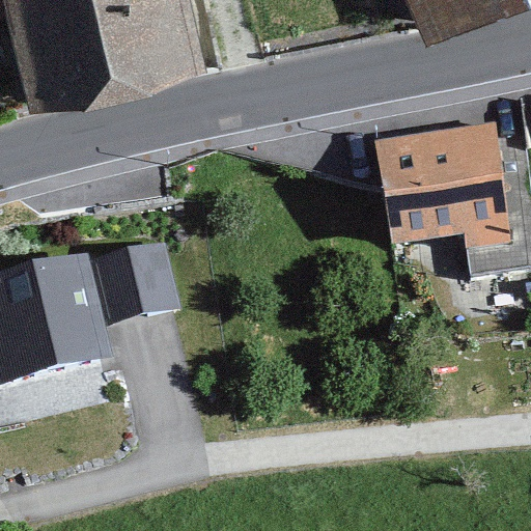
[(3,0),(31,116),(207,75),(189,0),(3,0)]
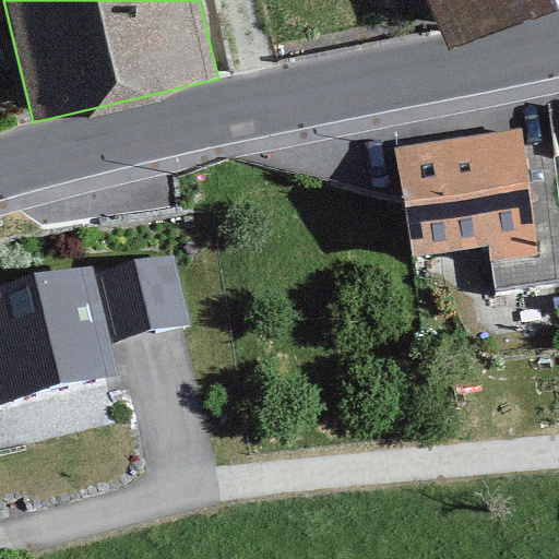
[(428,0),(450,51),(556,0),(428,0)]
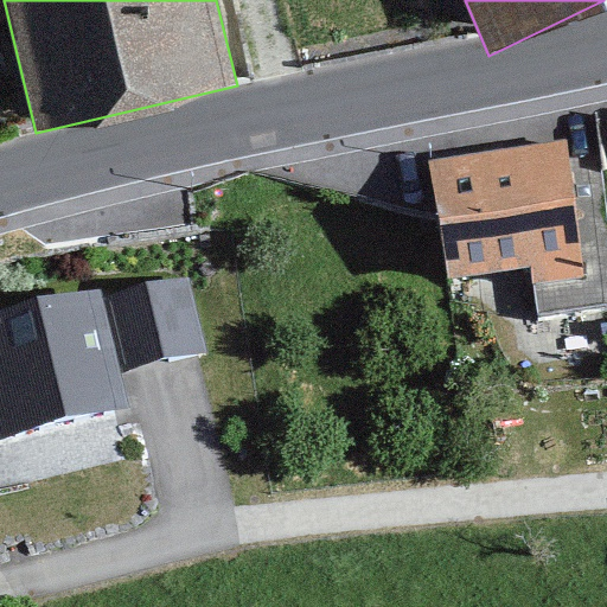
[(532,285),(583,276),(568,140),(429,160),(448,279),(531,269),(532,285)]
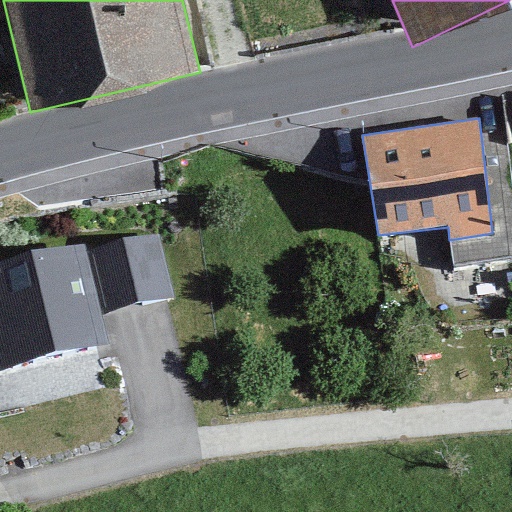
[(160,234),(85,252),(100,316),(175,299),(160,234)]
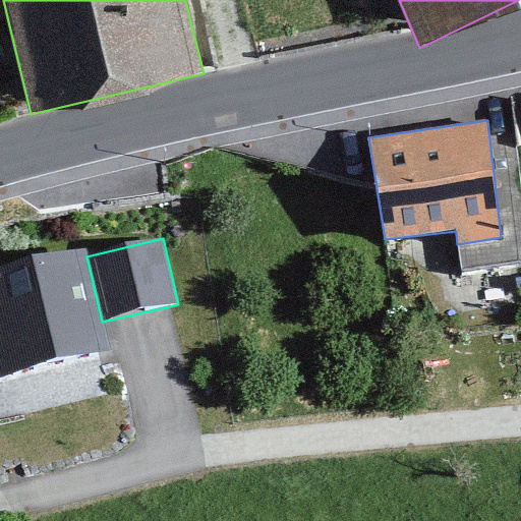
[(87,256),(84,247),(0,269),(0,380),(109,350),(102,322),(87,256)]
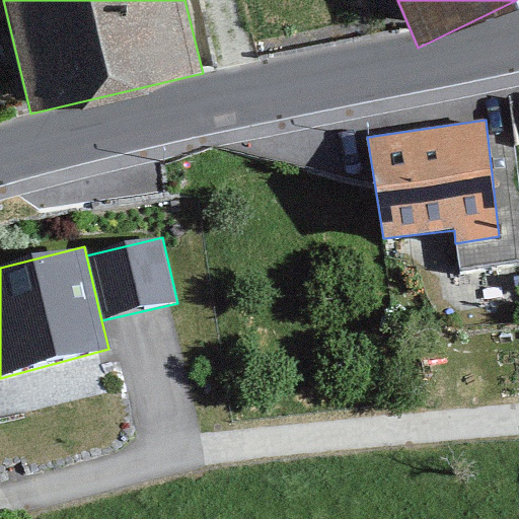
All buildings are outlined.
